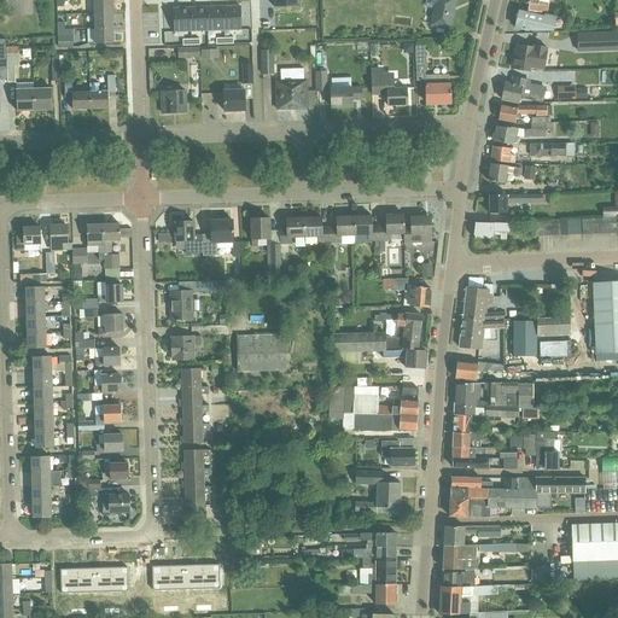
[(27,0),(4,0),(5,11),(27,11),(27,0)]
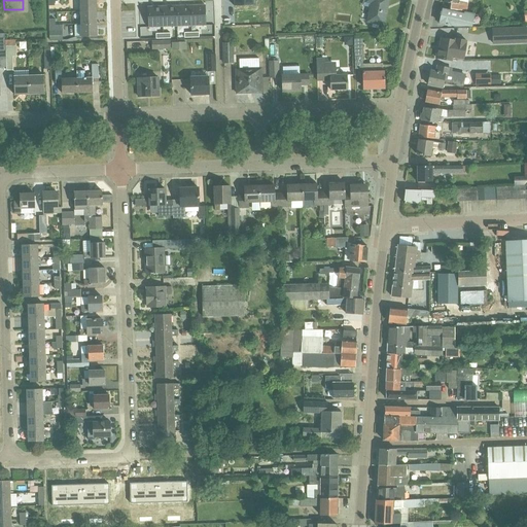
[(97,11),(96,0),(79,0),(80,11),(97,11)]
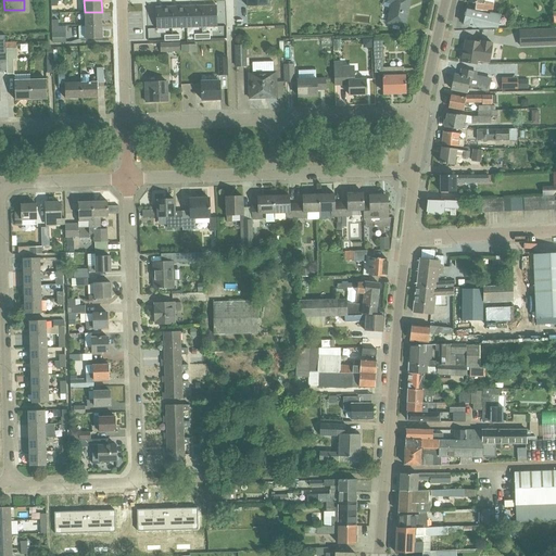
[(387,0),(387,3),(392,3),(388,24),(405,27),(409,0),(387,0)]
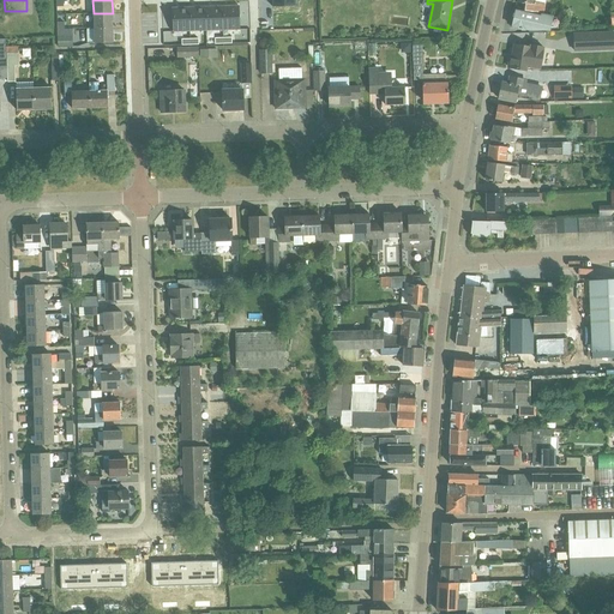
[(517,0),(517,4),(525,4),(524,11),(542,13),(543,10),(543,5),(545,1),(543,0),(517,0)]
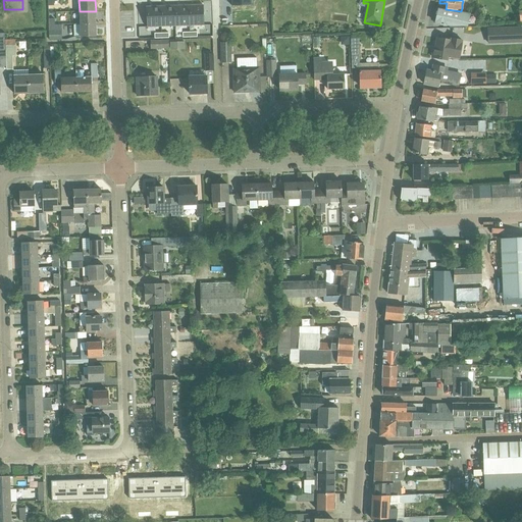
[(204,5),(189,6),(190,25),(204,25),(204,5)]
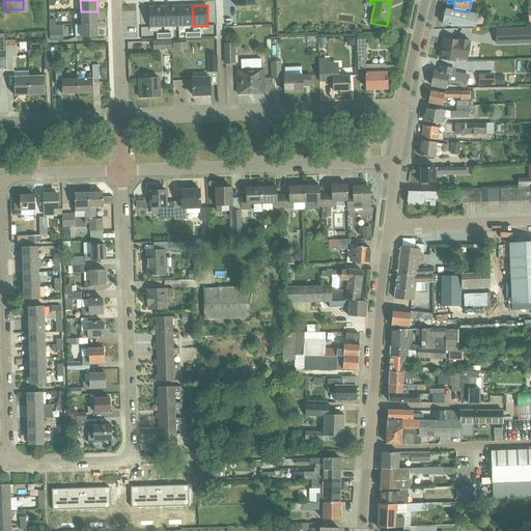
[(164,6),(148,7),(149,28),(164,27),(164,6)]
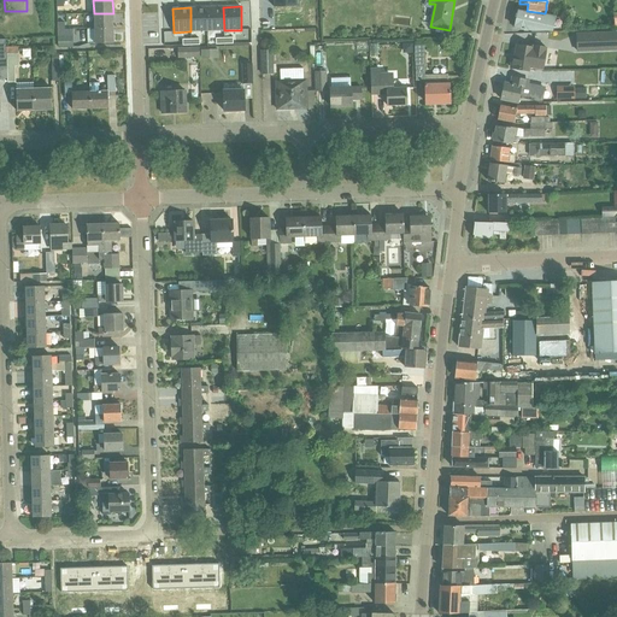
[(206,7),(191,7),(191,31),(207,31),(206,7)]
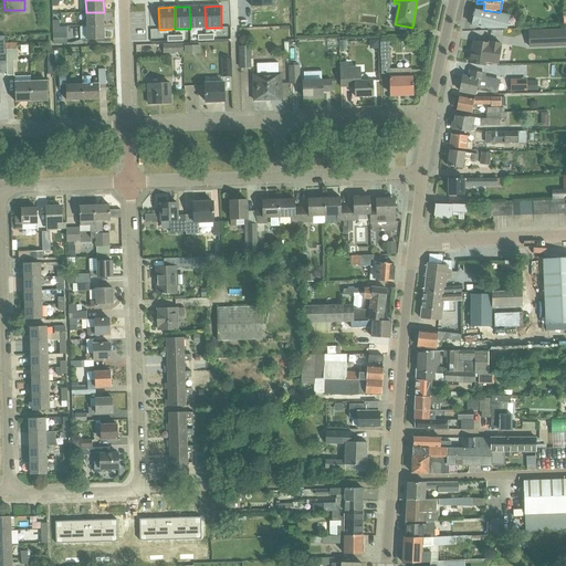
[(205,7),(189,7),(190,29),(206,28),(205,7)]
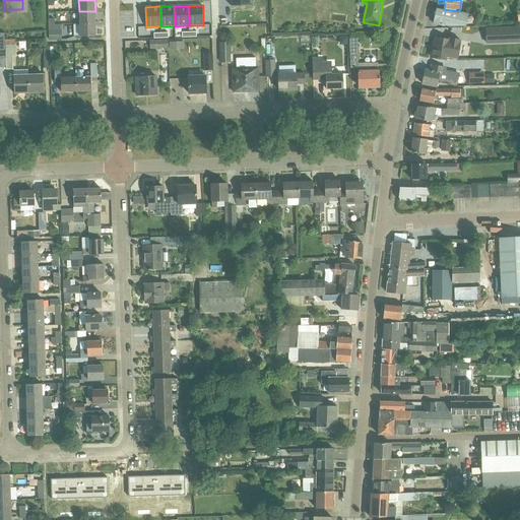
[(467,15),(463,14),(458,13),(458,14),(437,10),(434,23),(444,25),(445,24),(450,25),(460,25),(464,26),(467,15)]
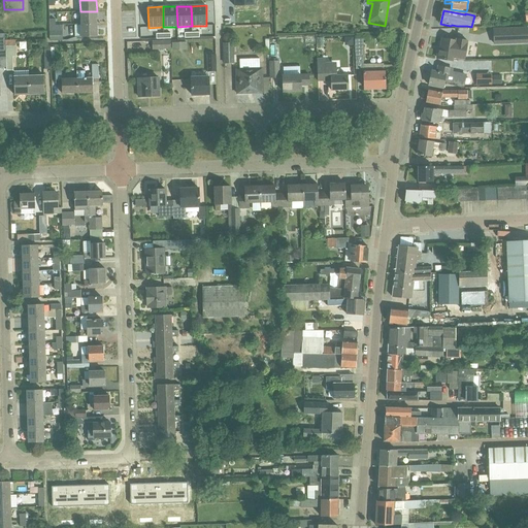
[(97,24),(97,11),(80,11),(81,25),(97,24)]
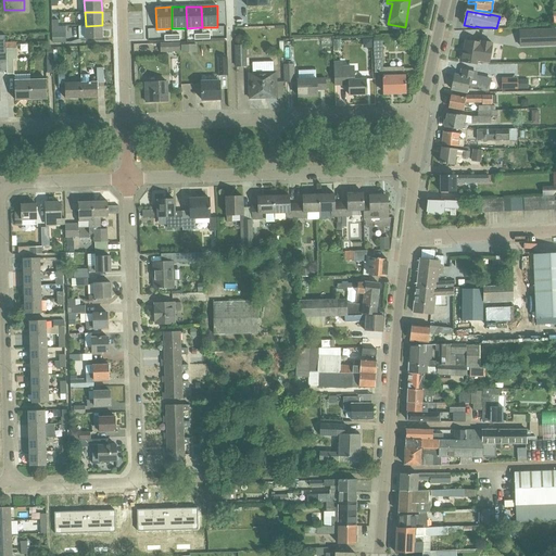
[(102,25),(86,26),(79,26),(79,40),(102,39),(102,25)]
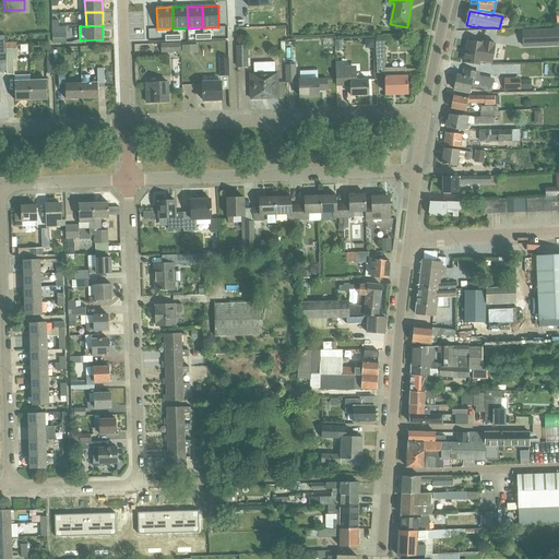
[(558,28),(533,31),(534,47),(558,46),(558,28)]
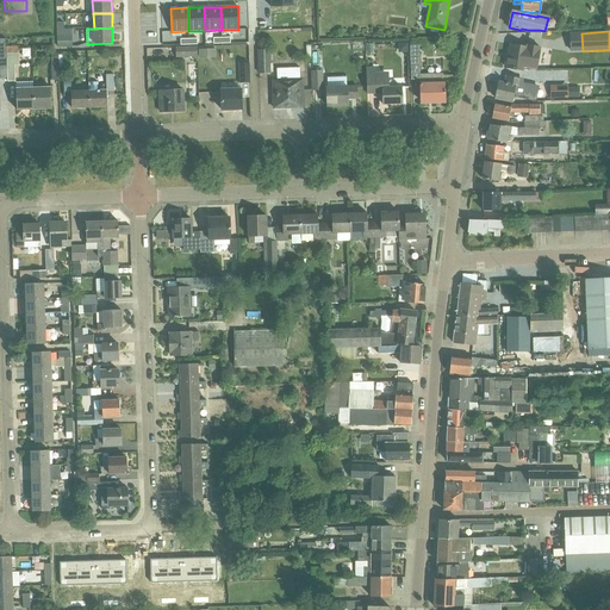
[(57,47),(73,47),(72,37),(57,37),(57,47)]
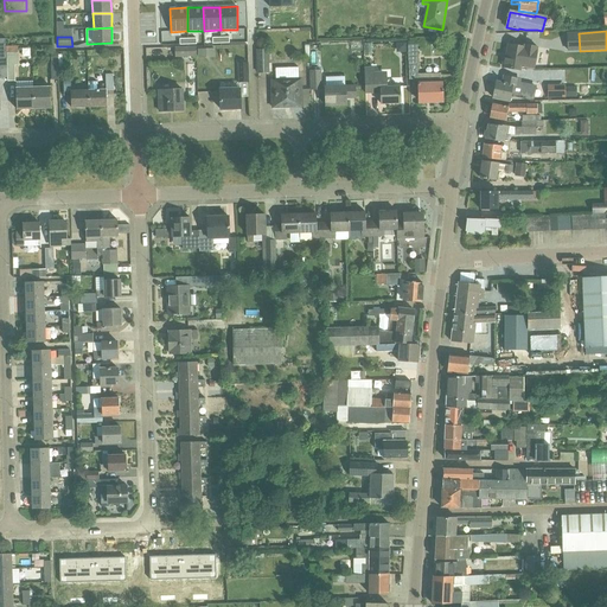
[(508,44),(505,59),(504,58),(503,65),(504,66),(504,68),(515,70),(521,70),(534,70),(537,48),(524,45),(524,46),(508,44)]
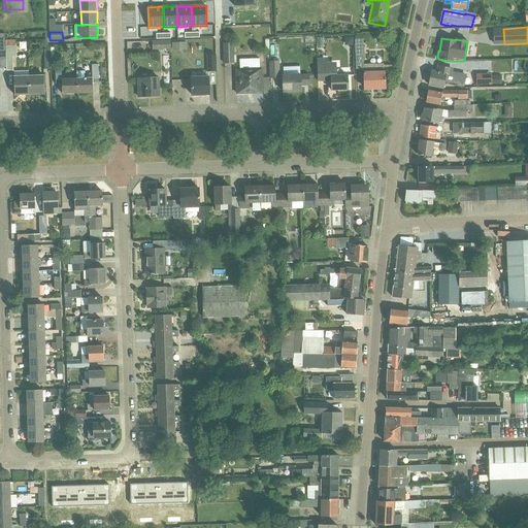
[(364,57),(363,40),(355,40),(356,58),(364,57)]
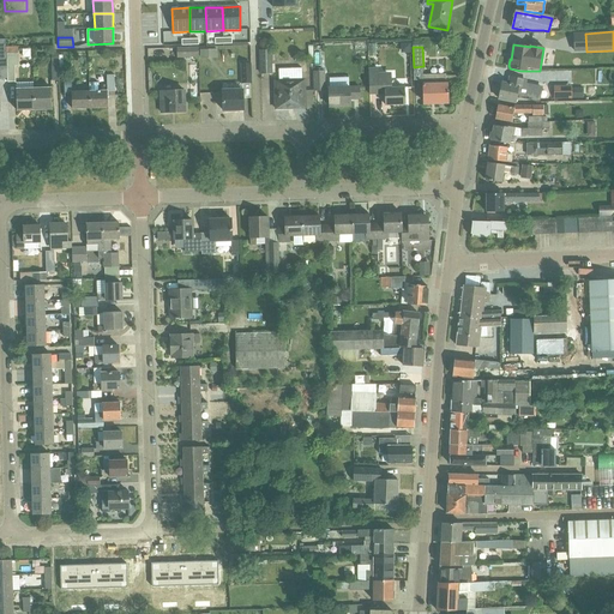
[(178,58),(199,58),(199,48),(178,48),(178,58)]
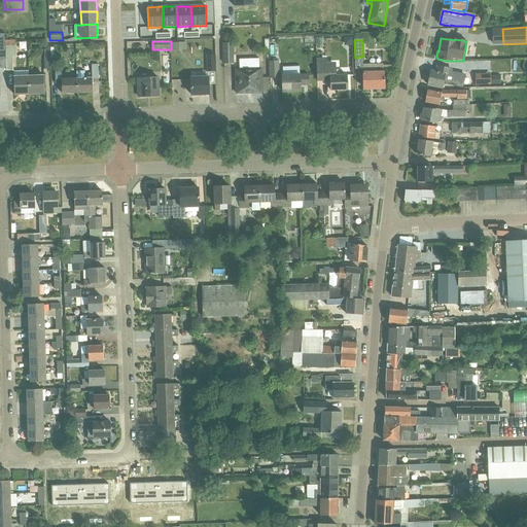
[(233,44),(223,44),(224,64),(234,64),(234,63),(234,56),(233,44)]
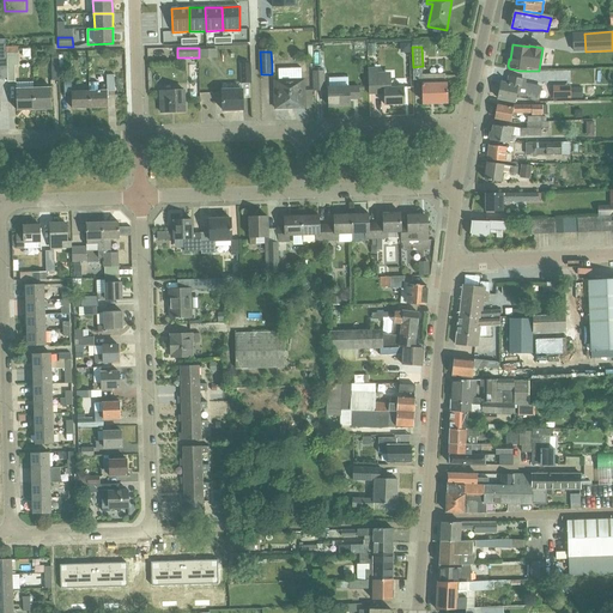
[(6,54),(6,60),(7,79),(7,83),(14,83),(14,66),(17,65),(17,54),(6,54)]
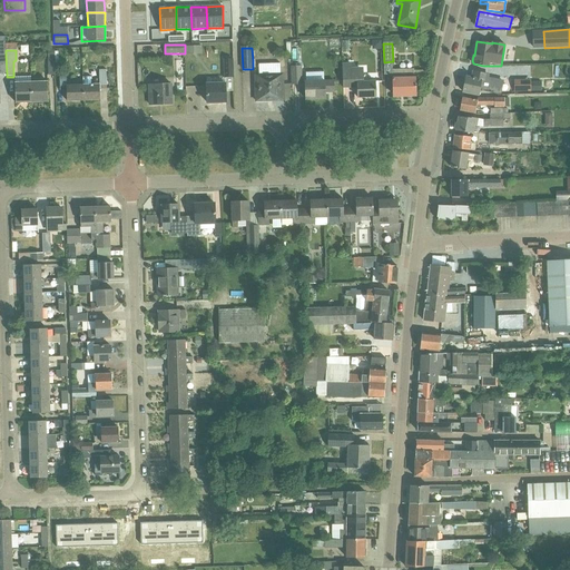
[(234,78),(234,60),(224,60),(225,78),(234,78)]
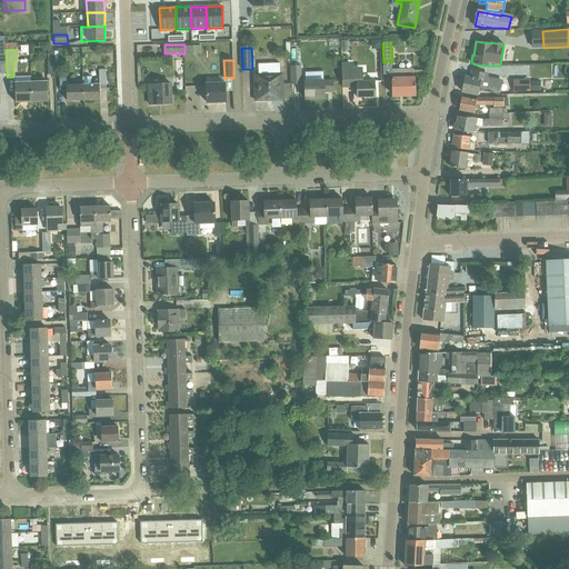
[(267,100),(283,99),(282,75),(280,75),(279,65),(258,65),(259,76),(255,76),(256,101),(267,101),(267,100)]
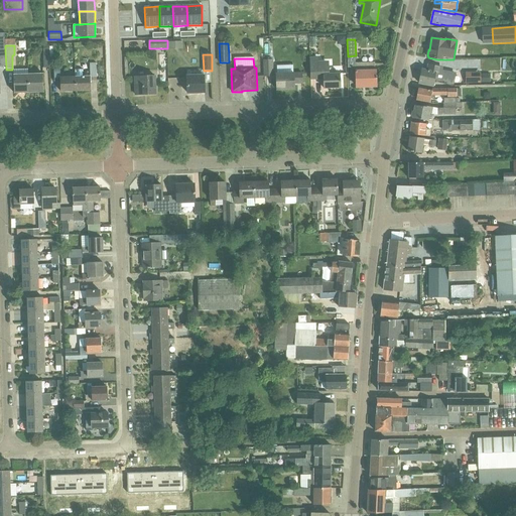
[(317,58),(309,58),(310,80),(324,79),(325,89),(341,88),(340,74),(328,75),(328,65),(317,66),(317,58)]
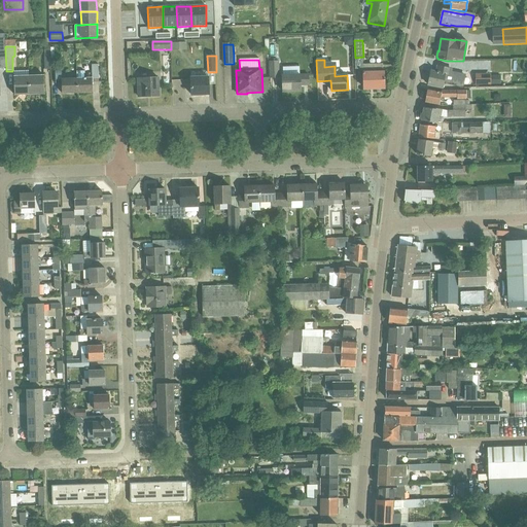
[(270,78),(279,78),(278,62),(273,62),(272,62),(270,62),(270,78)]
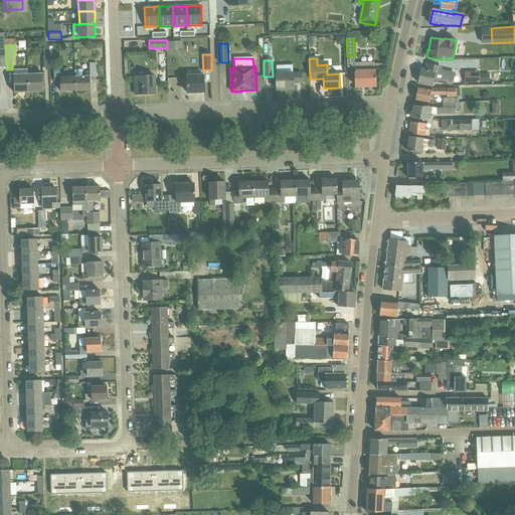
[(382,63),(374,63),(374,62),(355,63),(355,86),(365,86),(365,87),(375,87),(375,78),(376,78),(376,76),(375,76),(375,70),(382,70),(382,69),(387,69),(387,65),(382,65),(382,63)]
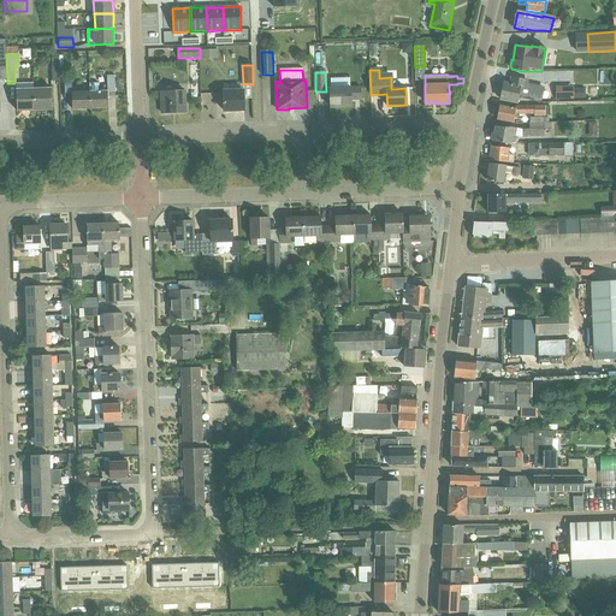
[(99,83),(89,83),(89,92),(90,110),(108,108),(107,96),(116,96),(114,87),(114,82),(114,76),(107,76),(107,82),(107,87),(99,87),(99,83)]
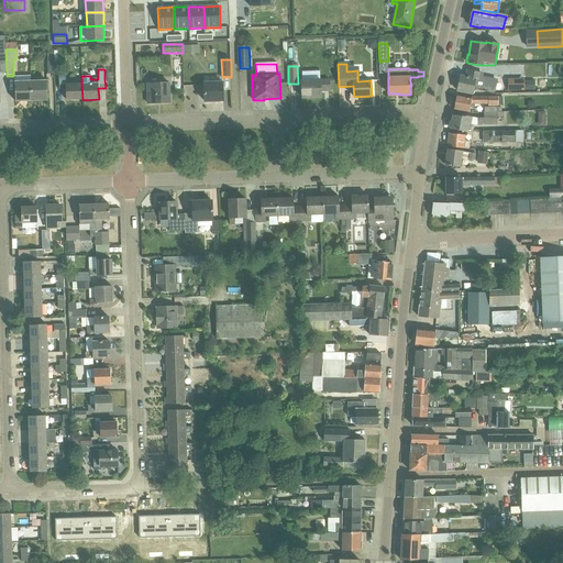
[(319,70),(301,70),(301,81),(302,99),(321,98),(321,89),(330,89),(329,80),(319,80),(319,70)]
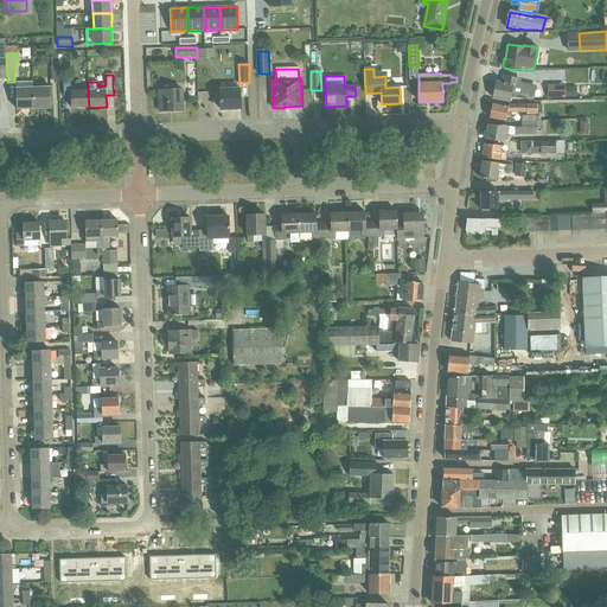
[(496,85),(493,98),(510,102),(511,97),(529,101),(532,101),(536,85),(518,82),(519,80),(504,76),(503,83),(497,82),(496,85)]
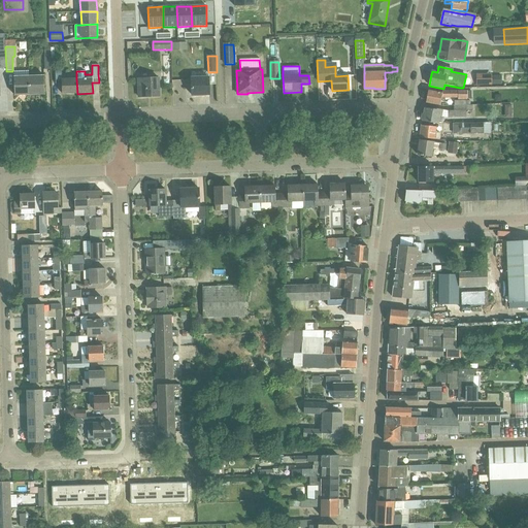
[(14,76),(13,76),(14,95),(30,95),(29,76),(29,71),(13,71),(14,76)]
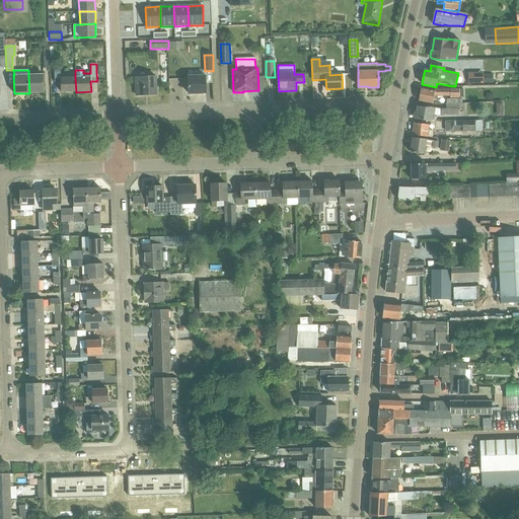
[(76,92),(75,77),(61,78),(61,70),(54,70),(55,82),(61,82),(61,92),(76,92)]
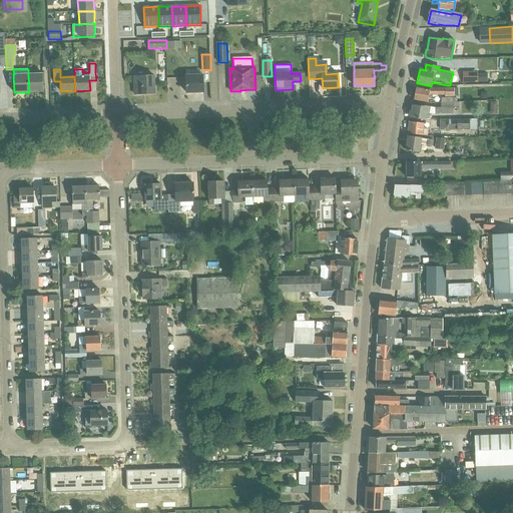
[(478,72),(464,72),(464,82),(487,82),(487,74),(478,74),(478,72)]
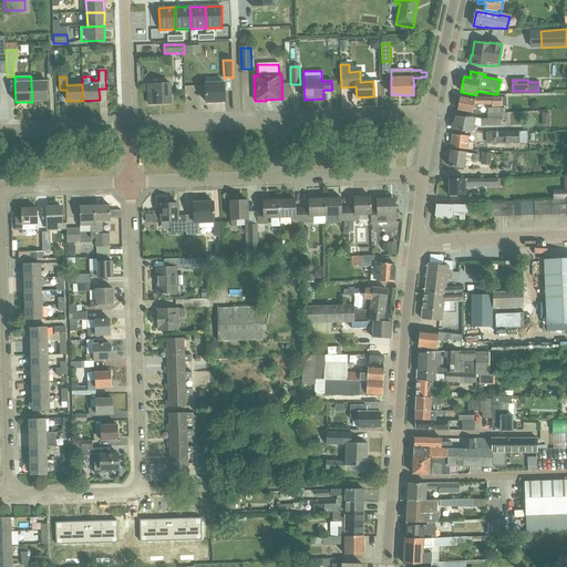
[(31,82),(32,102),(48,101),(47,81),(31,82)]
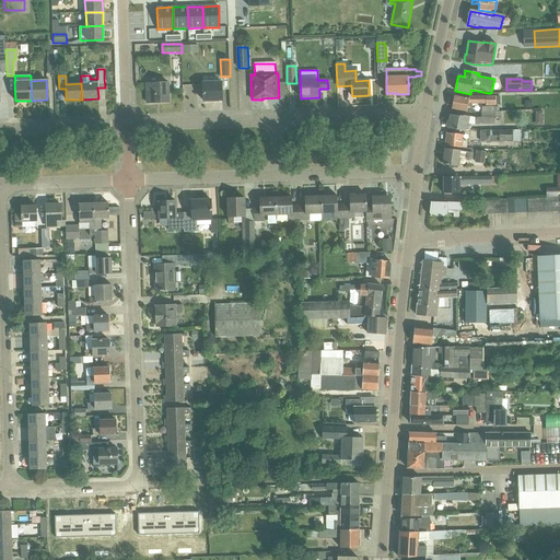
[(148,103),(170,102),(168,82),(147,83),(148,103)]
